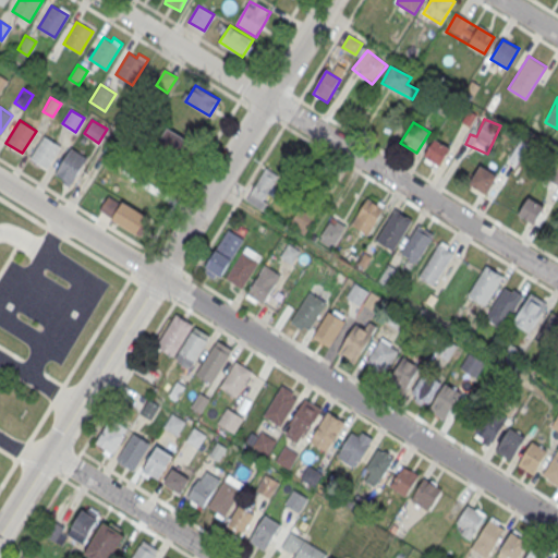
[(154,150),(179,165),(192,142),(167,128),(154,150)]
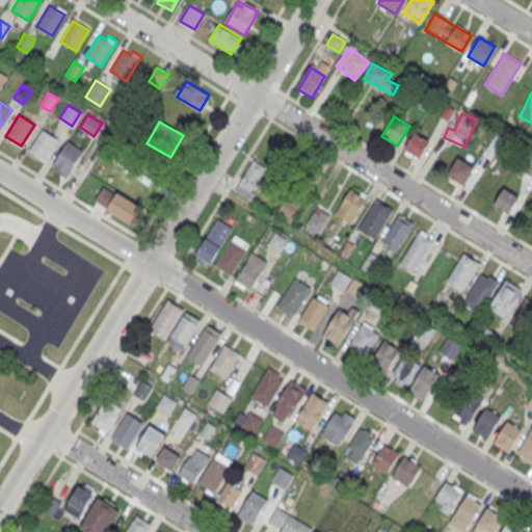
[(43,129),(29,151),(44,160),(57,139),(43,129)]
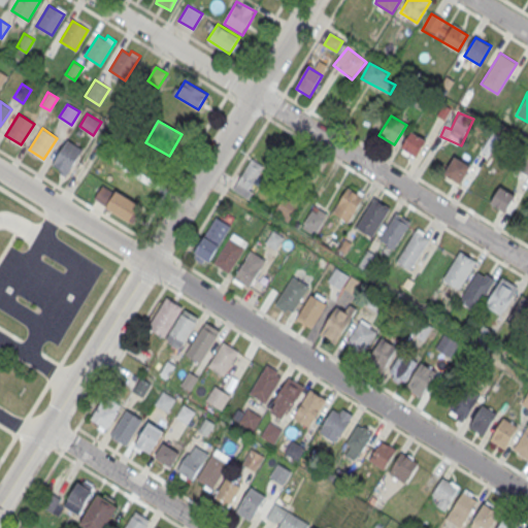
[(410,130),(426,139),(416,156),(400,146),(410,130)]
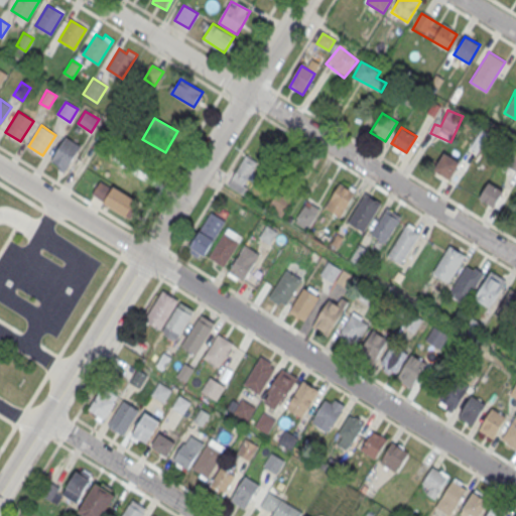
[(50,159),(65,136),(81,145),(66,169),(50,159)]
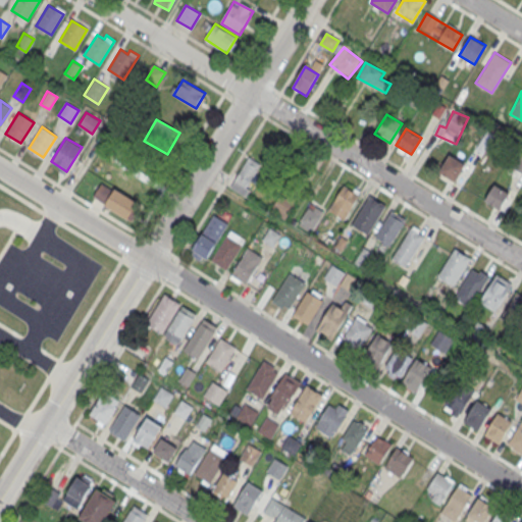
[(450,155),(465,164),(455,180),(440,171),(450,155)]
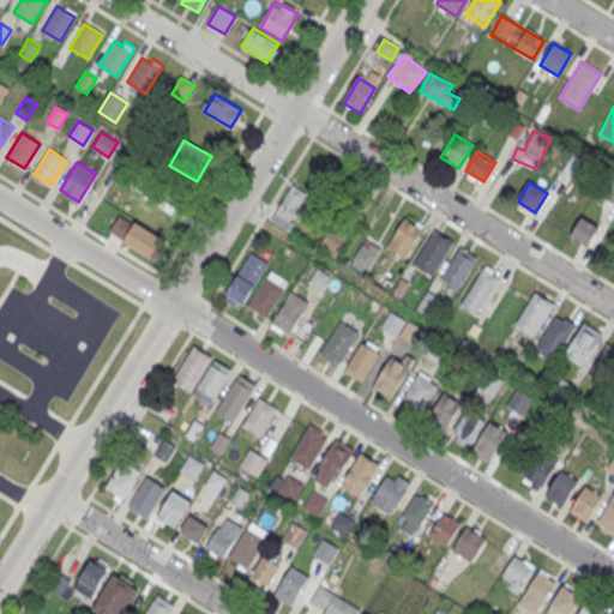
[(289,230),(308,193),(289,184),(271,221),(289,230)]
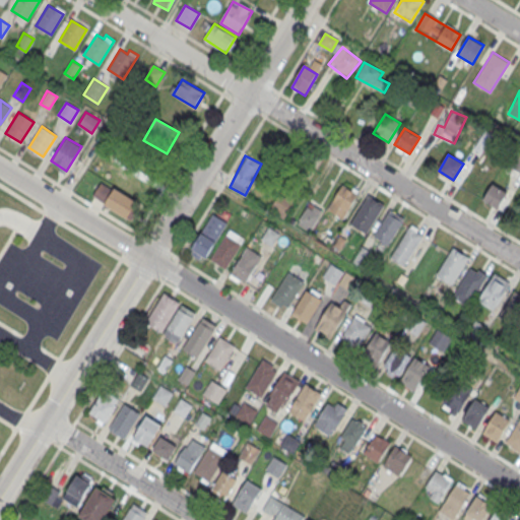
[(101,183),(93,195),(105,202),(104,204),(127,219),(138,202),(115,187),(113,190),(101,183)]
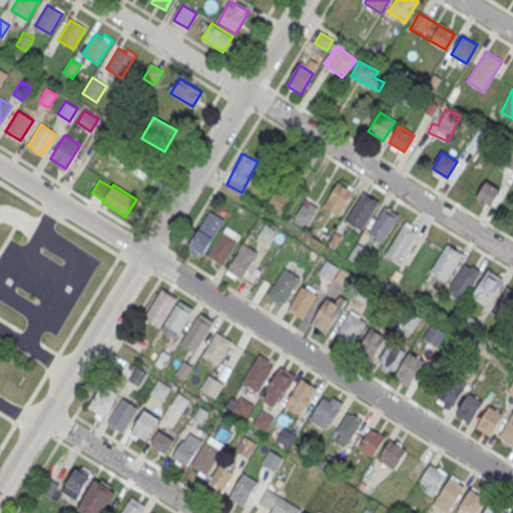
[(486,180),(501,189),(491,205),(476,196),(486,180)]
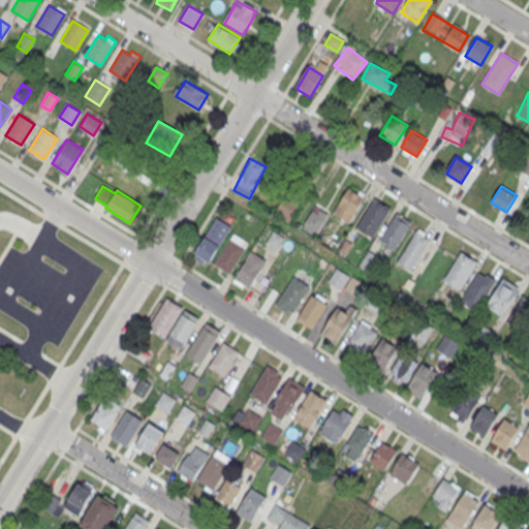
[(348,187),(365,197),(350,222),(333,212),(348,187)]
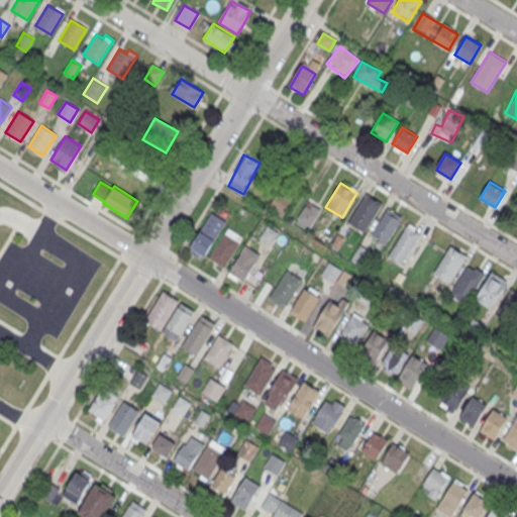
[(283,218),(293,200),(277,192),(267,209),(283,218)]
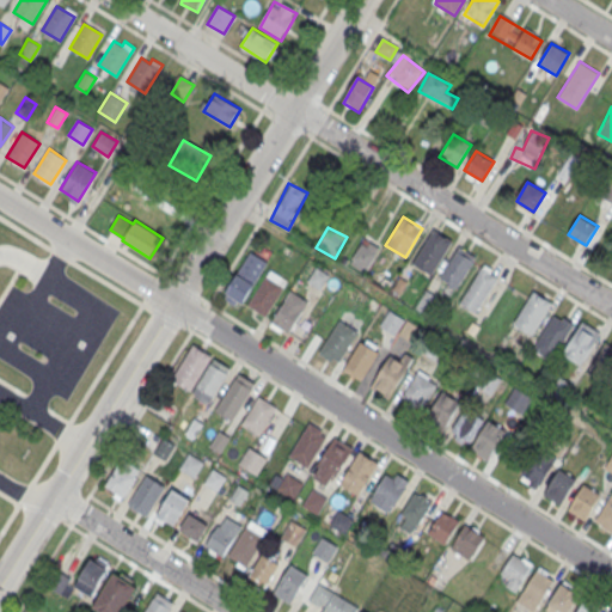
[(433,228),(453,240),(433,275),(412,263),(433,228)]
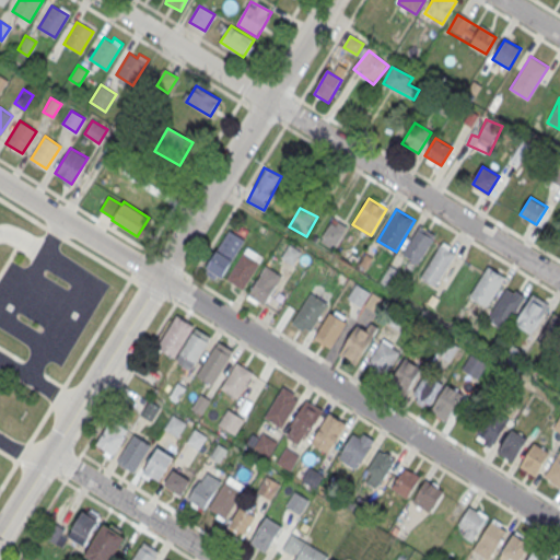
[(345,233),(331,223),(319,241),(334,251),(345,233)]
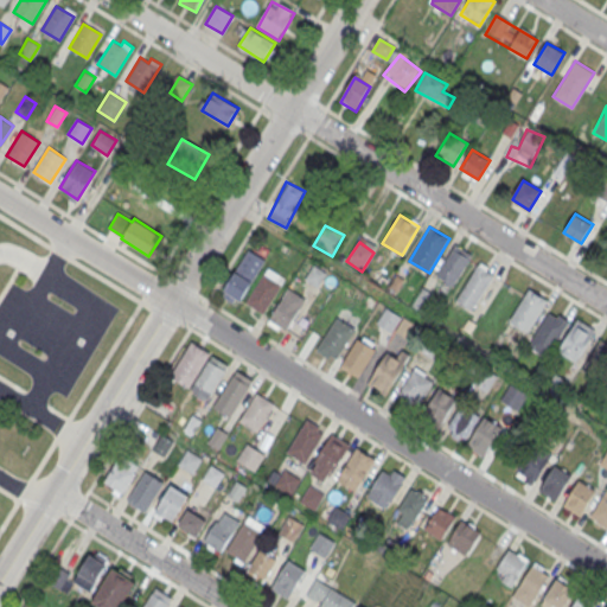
[(455,244),(472,254),(453,286),(436,275),(455,244)]
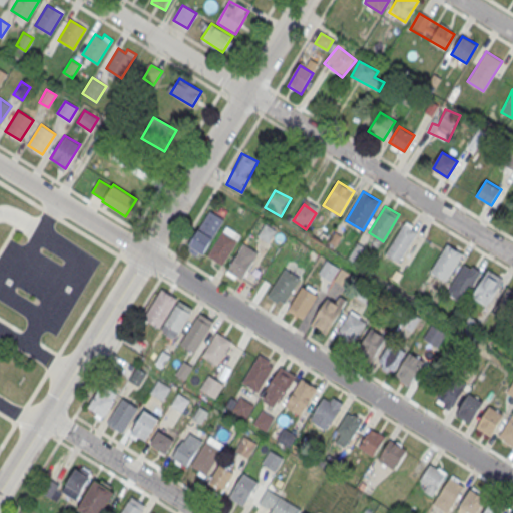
[(204,218),(219,227),(204,252),(189,243),(204,218)]
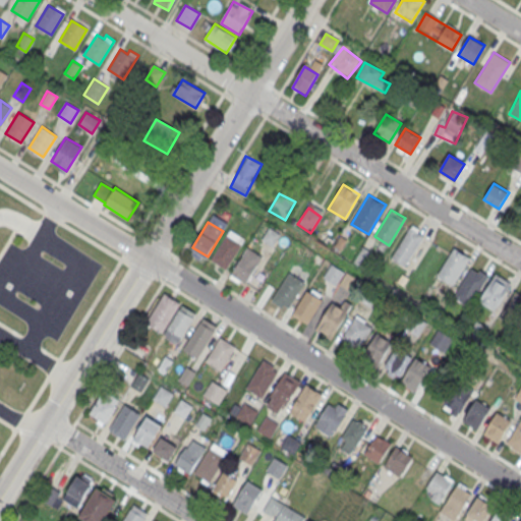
[(409,227),(423,236),(405,266),(391,257),(409,227)]
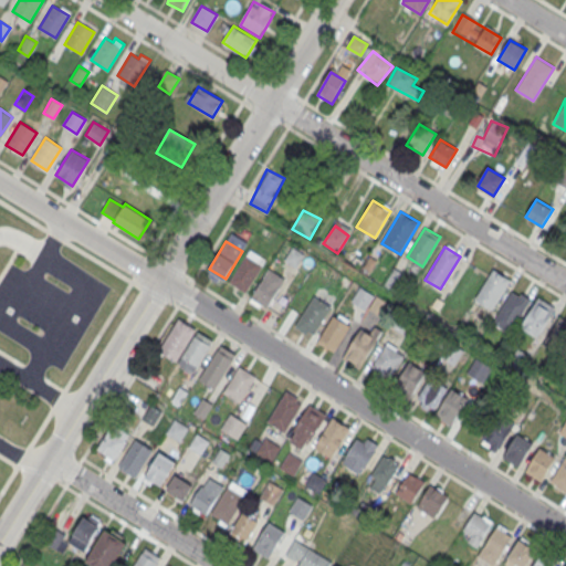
[(295,268),(303,257),(293,249),(285,260),(295,268)]
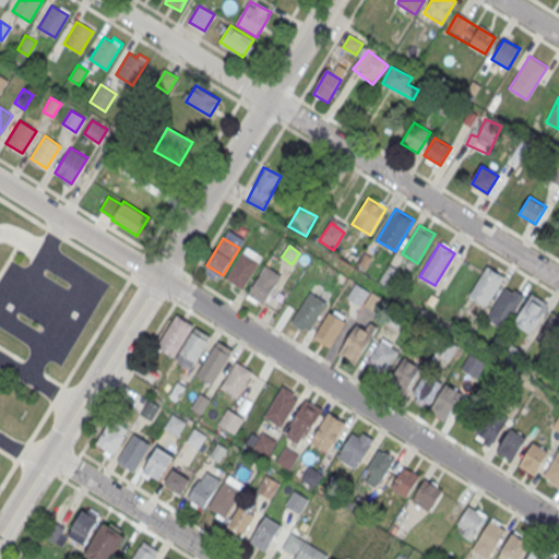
[(244,249),(261,260),(244,288),(226,278),(244,249)]
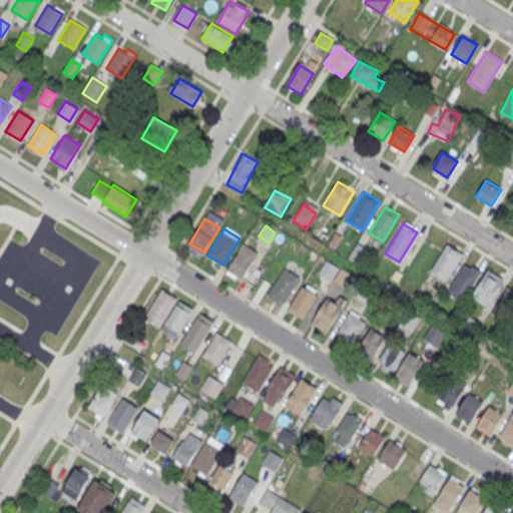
[(242,242),(259,252),(242,279),(226,269),(242,242)]
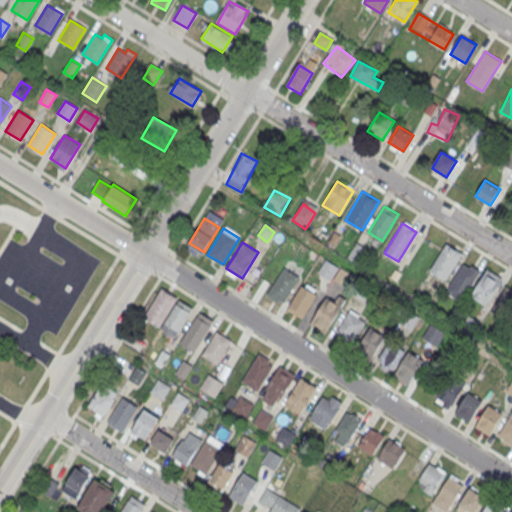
[(446,243),(462,253),(446,279),(430,270),(446,243)]
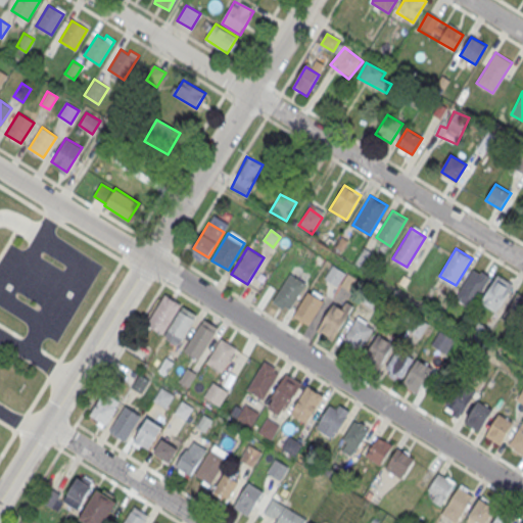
[(336,287),(344,275),(333,267),(324,279),(336,287)]
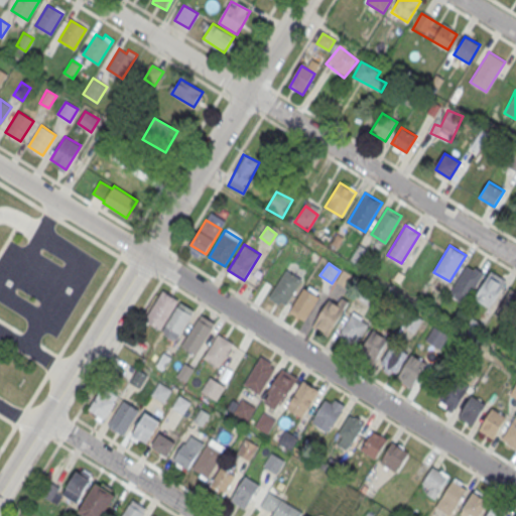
[(467,265),(474,269),(475,267),(484,272),(465,303),(448,293),(467,265)]
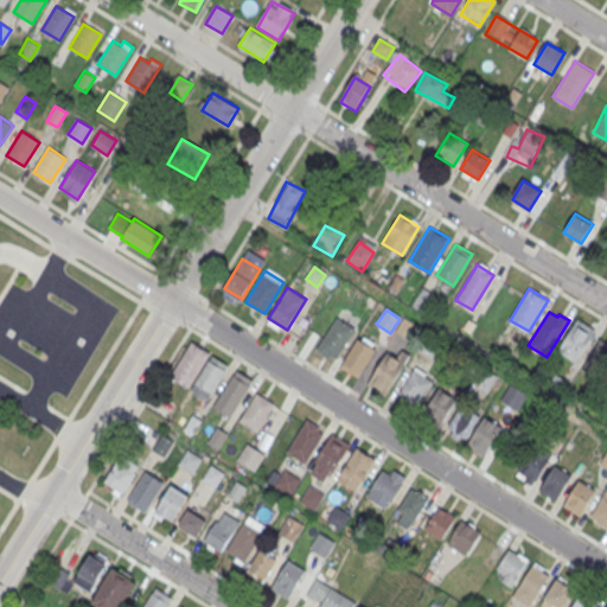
[(336,317),(355,328),(336,359),(317,347),(336,317)]
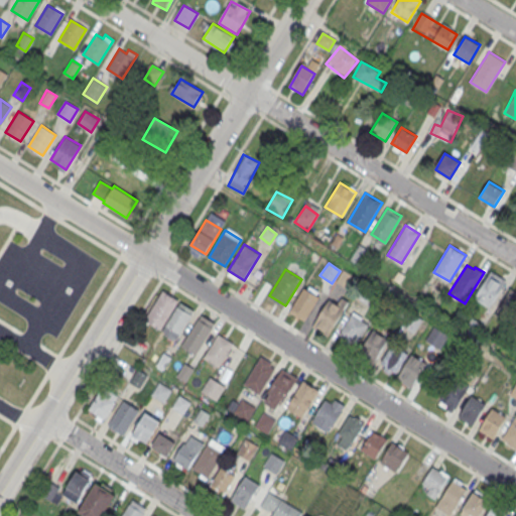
[(490,270),(506,280),(490,306),(474,297),(490,270)]
